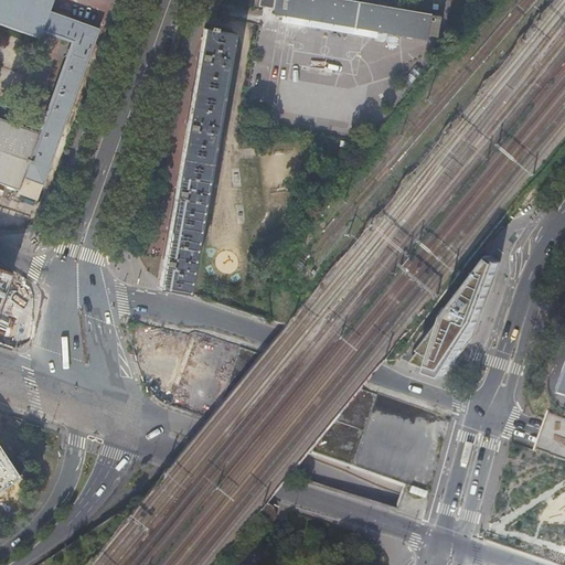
[(0,0),(0,23),(39,38),(41,39),(43,39),(46,38),(48,36),(49,35),(50,33),(72,41),(39,134),(0,119),(0,181),(19,189),(23,178),(43,185),(99,29),(49,11),(52,0),(0,0)]
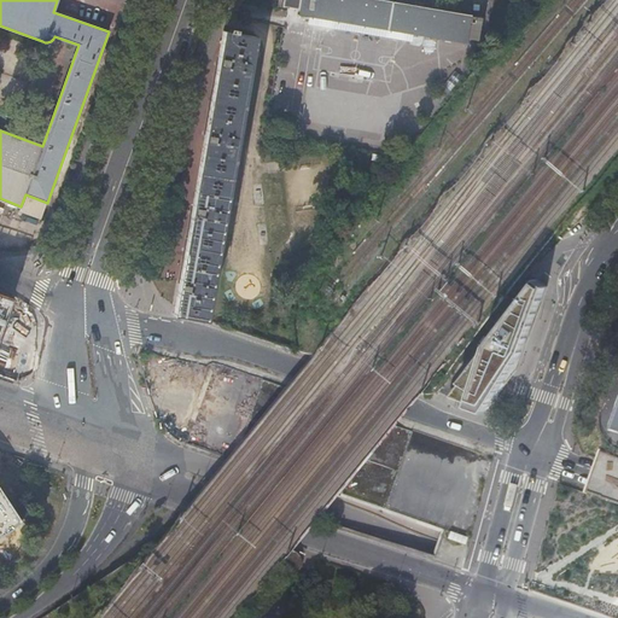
[(297,15),(465,44),(466,39),(477,40),(481,18),(377,0),(283,0),(283,7),(298,10),(297,15)]
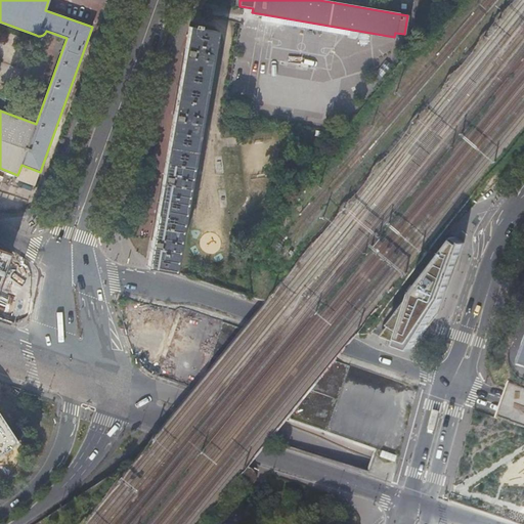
[(147,267),(174,272),(215,31),(199,28),(200,26),(193,25),(192,27),(189,27),(185,49),(178,87),(159,202),(154,229),(153,238),(148,258),(148,259),(147,267)]
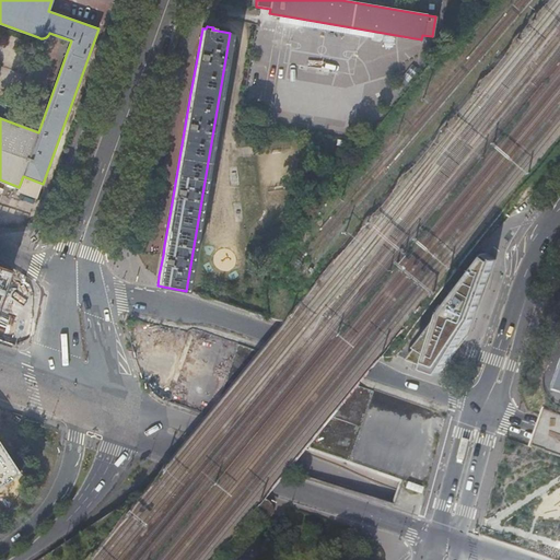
[(443,315),(408,361),(442,372),(468,337),(496,259),(491,256),(487,253),(441,314),(443,315)]
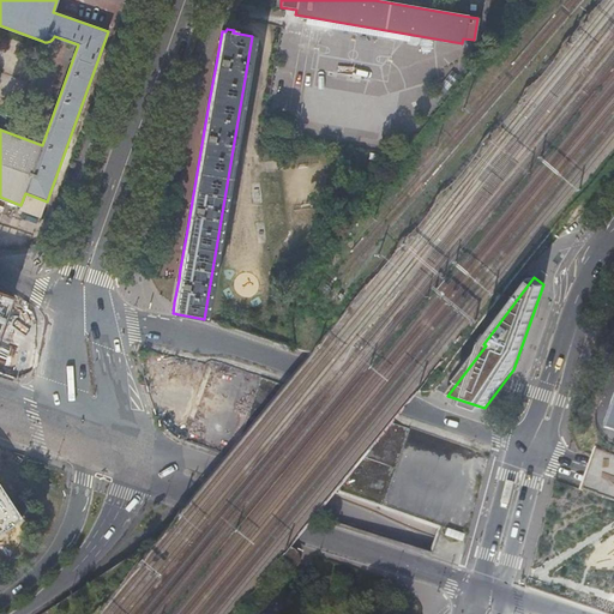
[(0,531),(17,521),(0,494),(0,531)]
